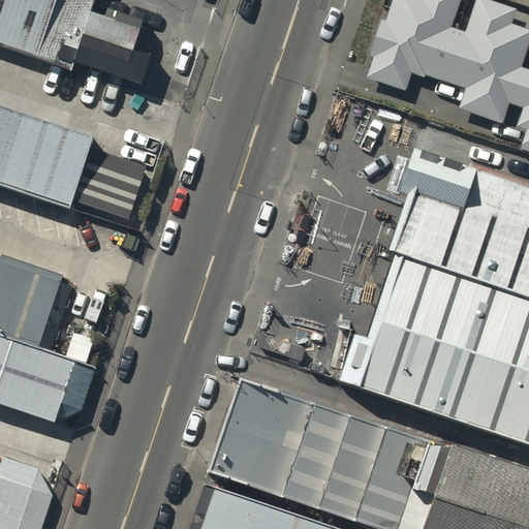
[(90,0),(0,0),(0,42),(68,65),(90,0)]
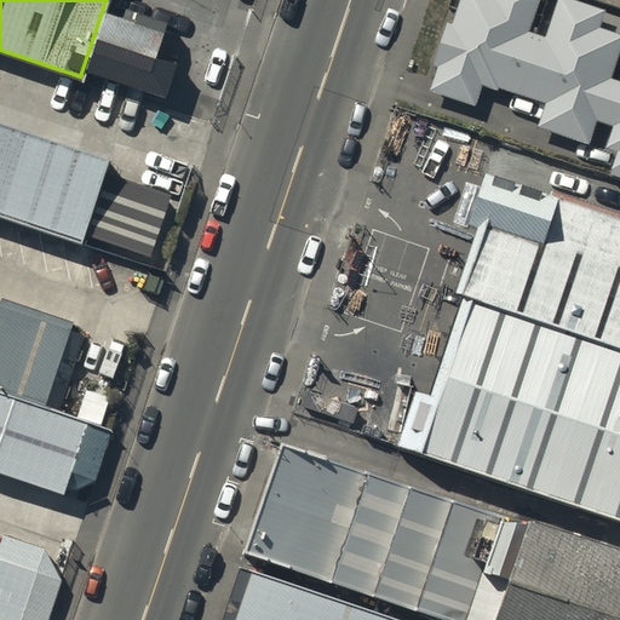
[(517,92),(535,39),(527,36),(538,0),(461,0),(453,28),(451,27),(437,67),(442,69),(435,91),(475,104),(481,85),(495,90),(497,86),(517,92)]
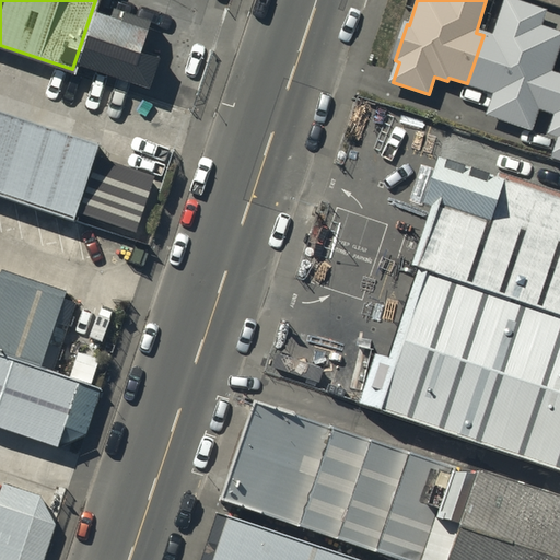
[(503,0),(492,37),(483,35),(467,83),(498,93),(490,115),(531,128),(537,107),(547,111),(557,81),(548,78),(559,42),(559,34),(541,28),(547,10),(515,0),(503,0)]
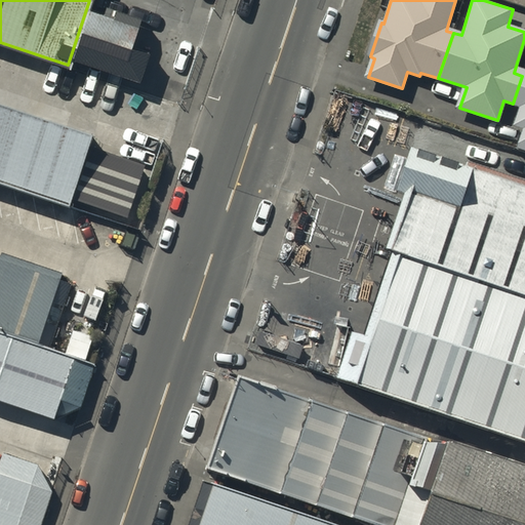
[(524,76),(522,76),(513,104),(524,107),(518,125),(524,127),(524,136),(521,149),(524,150),(524,76)]
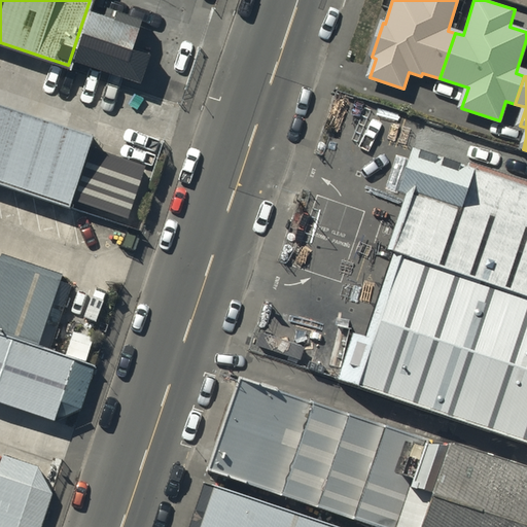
[(0,106),(0,186),(67,209),(71,198),(86,150),(91,138),(0,106)]
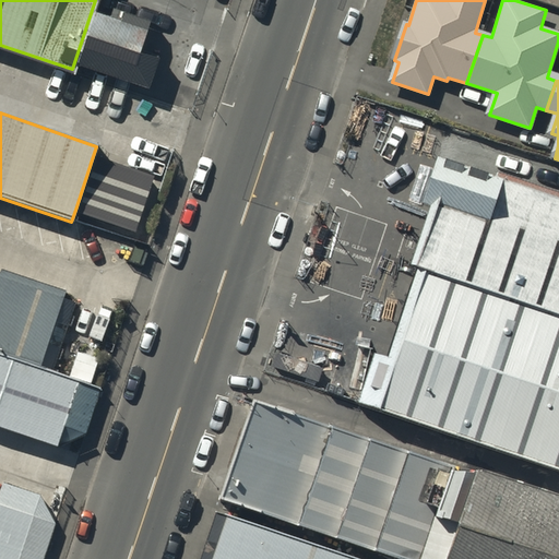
[(153,179),(92,159),(75,210),(135,230),(153,179)]
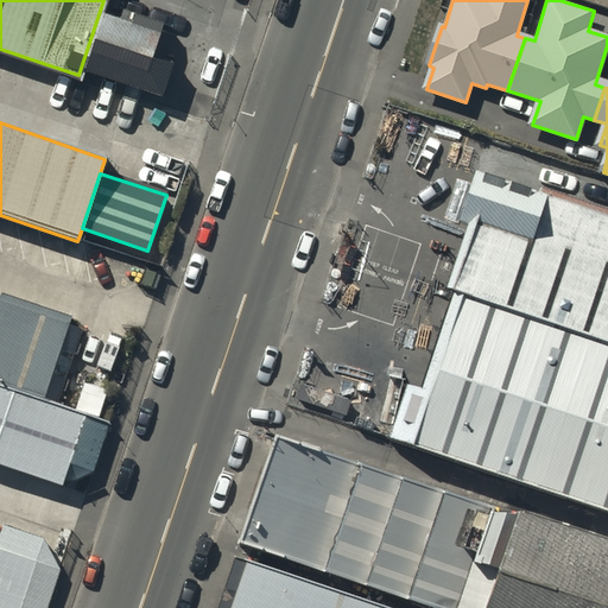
[(607,225),(473,178),(456,227),(472,233),(449,297),(607,348),(607,225)]
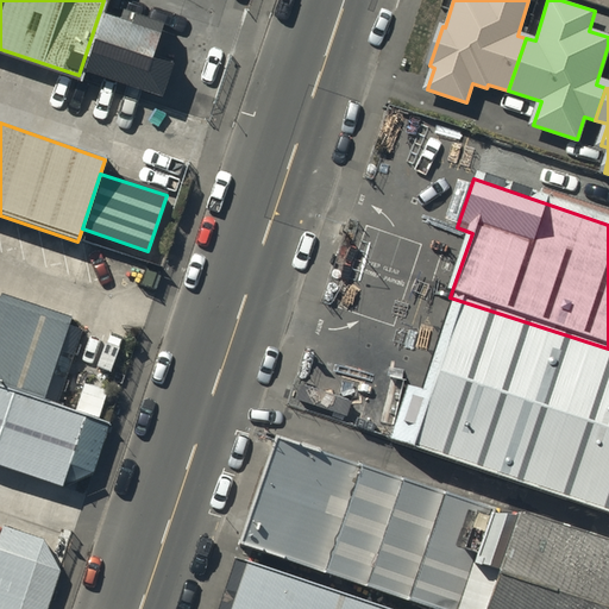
[(0,387),(51,405),(77,327),(0,301),(0,387)]
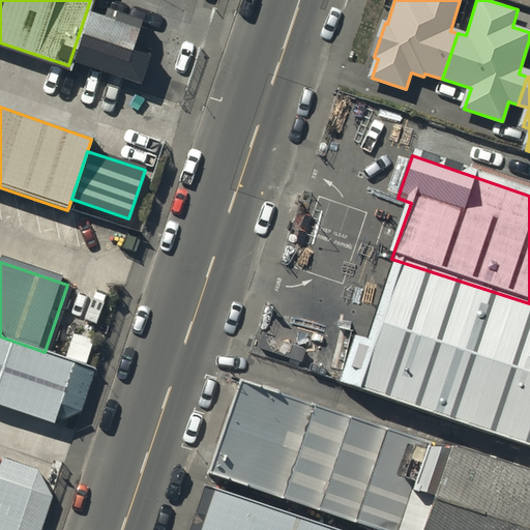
[(529,303),(404,263),(359,391),(529,448),(529,303)]
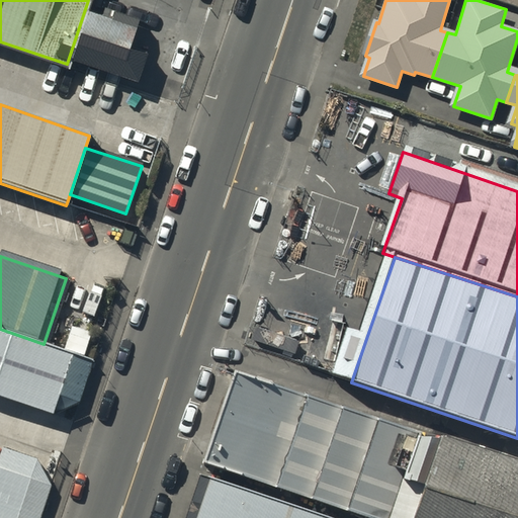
[(94,361),(44,344),(0,329),(0,396),(56,415),(61,398),(79,404),(94,361)]
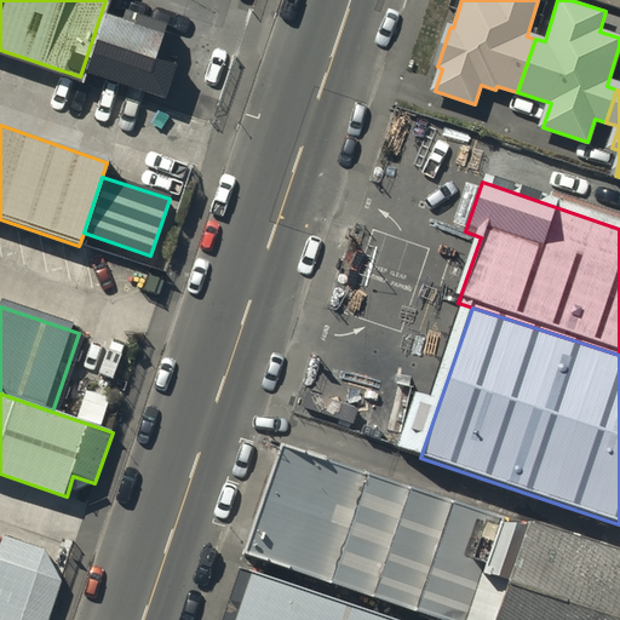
[(495,619),(529,526),(291,445),(248,568),(401,619),(495,619)]
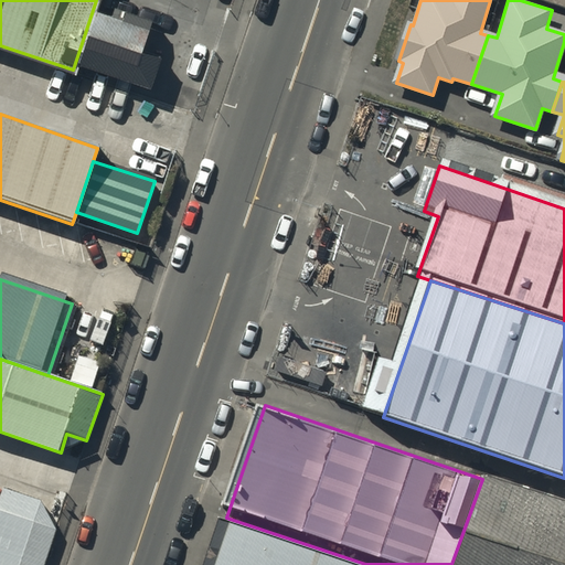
[(564,564),(564,499),(484,472),(451,564),(564,564)]
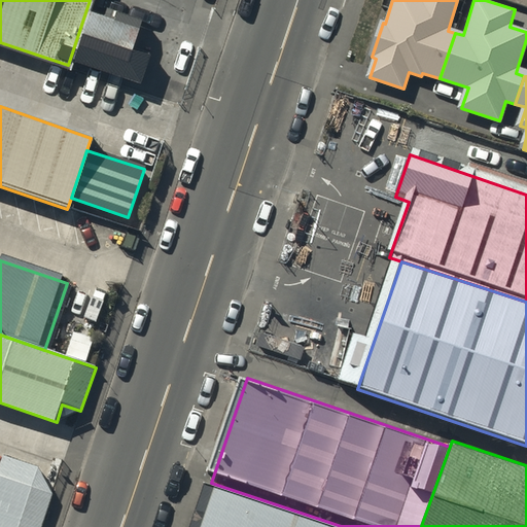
[(0,526),(40,526),(51,496),(34,490),(41,468),(6,456),(0,473),(0,526)]
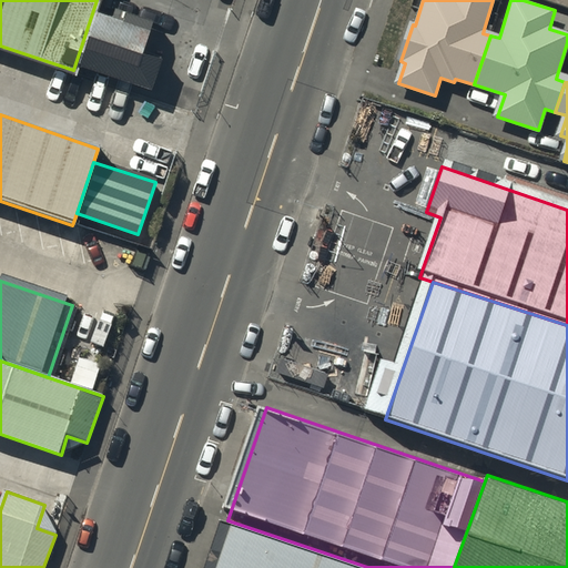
[(367,567),(227,520),(211,567),(367,567)]
